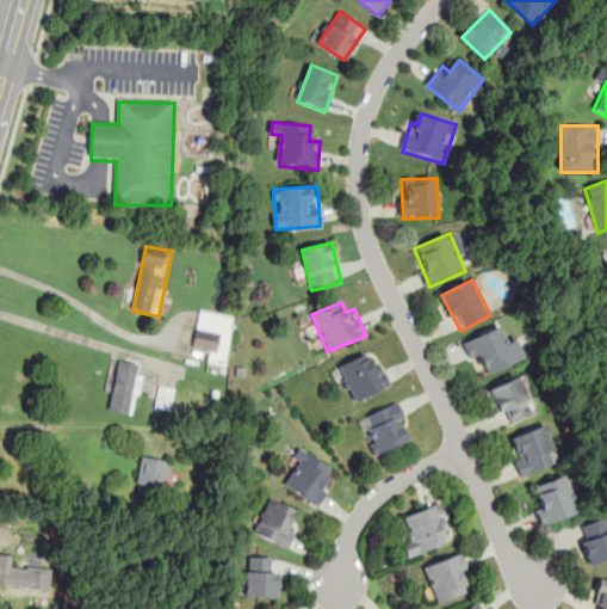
[(224,317),(203,311),(193,348),(215,354),(224,317)]
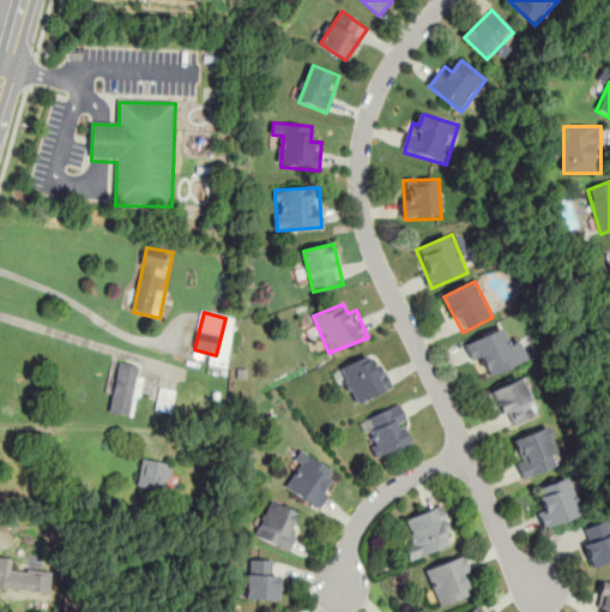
[(466,342),(478,372),(483,371),(487,378),(526,363),(511,324),(466,342)]
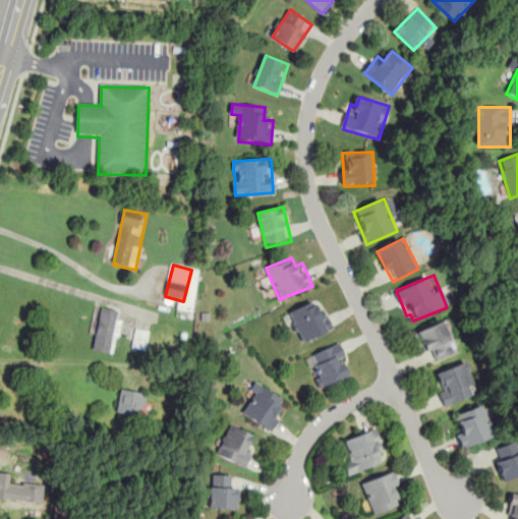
[(289,312),(301,344),(333,331),(321,299),(289,312)]
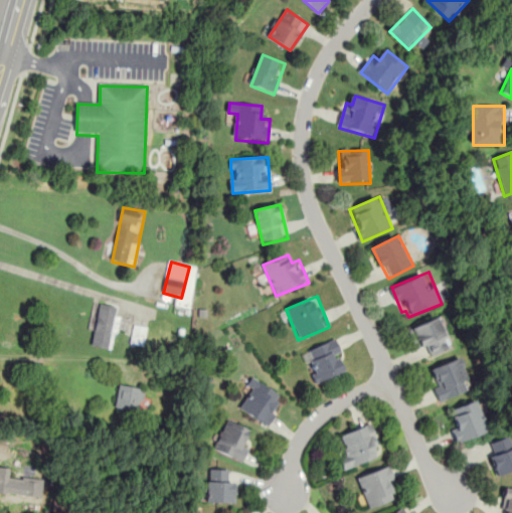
[(89,345),(113,351),(124,309),(99,302),(89,345)]
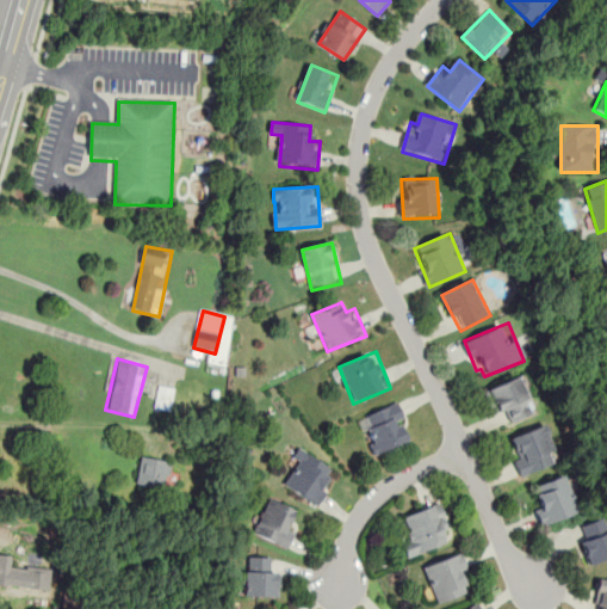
[(499,416),(507,412),(512,423),(538,412),(522,376),(488,391),(499,416)]
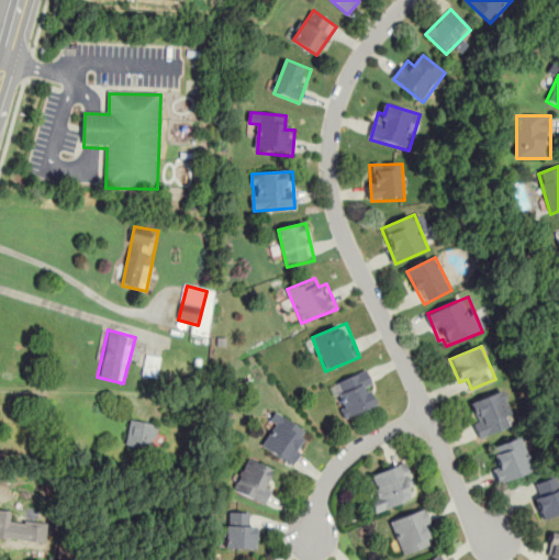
[(163,358),(148,355),(144,377),(159,379),(163,358)]
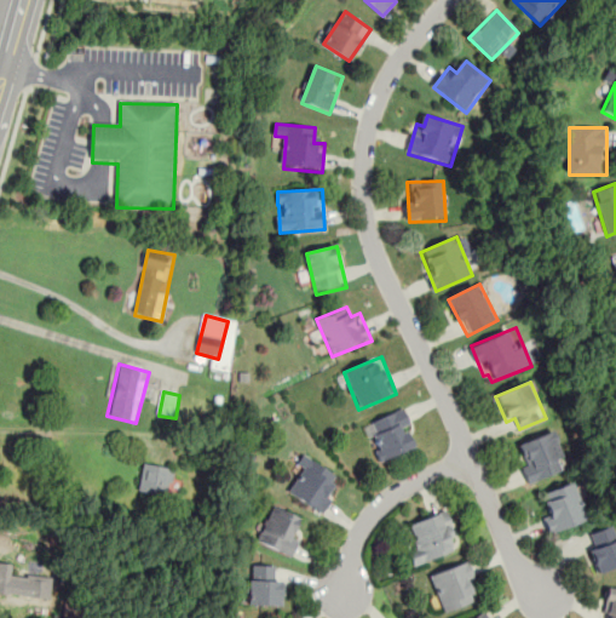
[(366,428),(381,463),(420,445),(404,410),(366,428)]
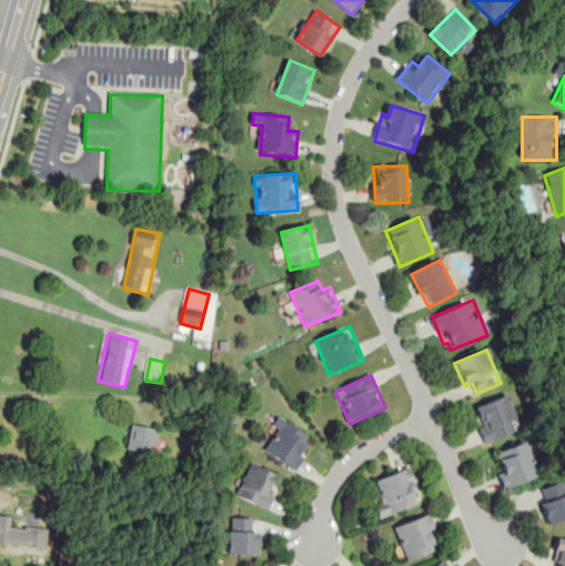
[(472,408),(484,443),(522,430),(508,395),(472,408)]
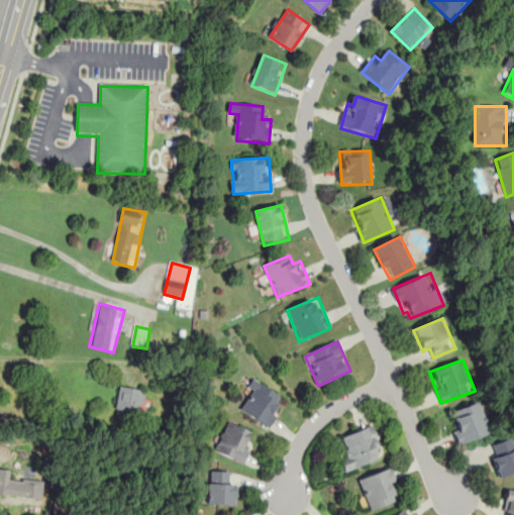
[(288,398),(257,382),(240,412),(272,429),(288,398)]
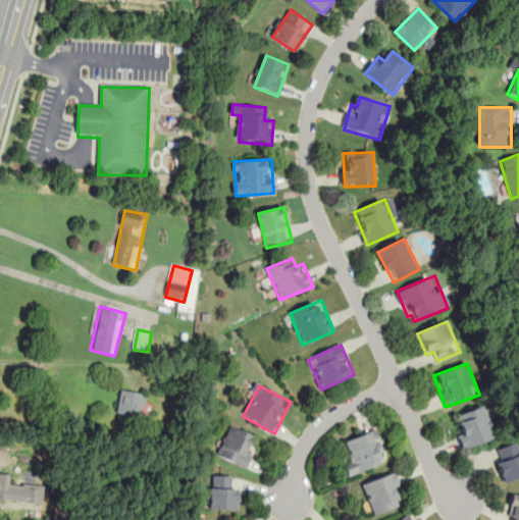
[(121,416),(144,415),(144,391),(120,391),(121,416)]
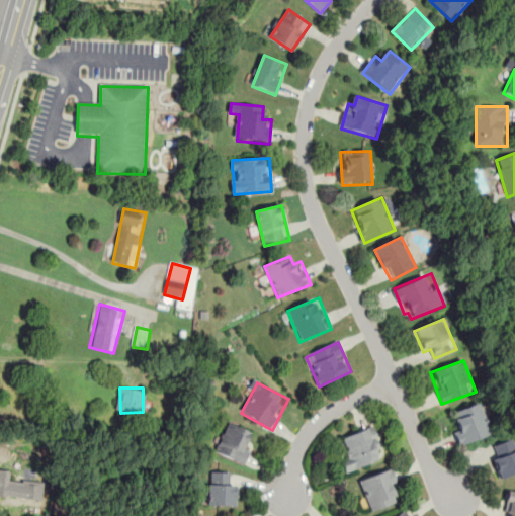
[(459,446),(492,434),(481,404),(455,413),(458,423),(452,425),(459,446)]
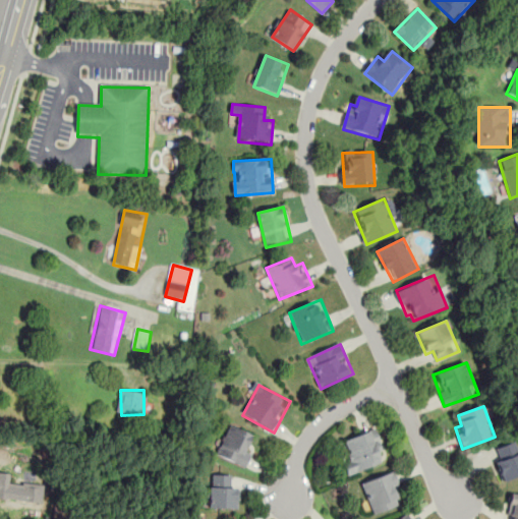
[(246,468),(255,449),(247,445),(252,435),(231,424),(217,455),(246,468)]
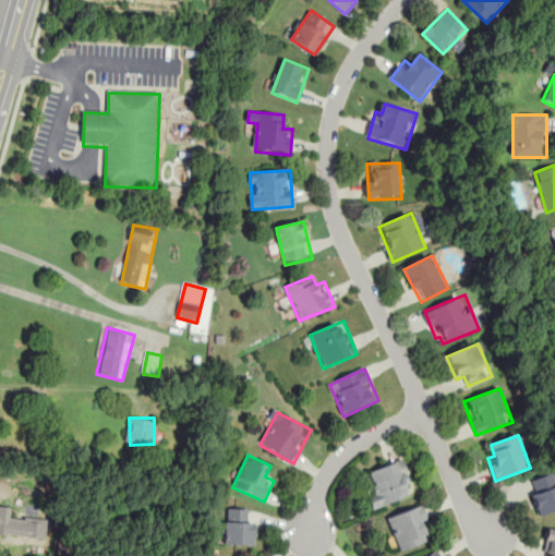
[(415,495),(405,460),(371,471),(378,494),(370,497),(373,509),(415,495)]
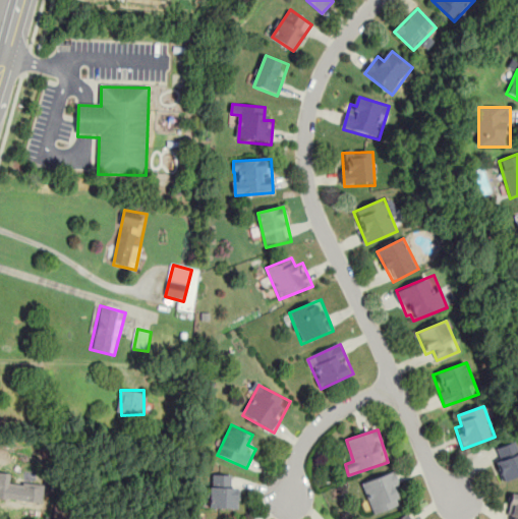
[(517,440),(493,449),(504,482),(517,477),(517,440)]
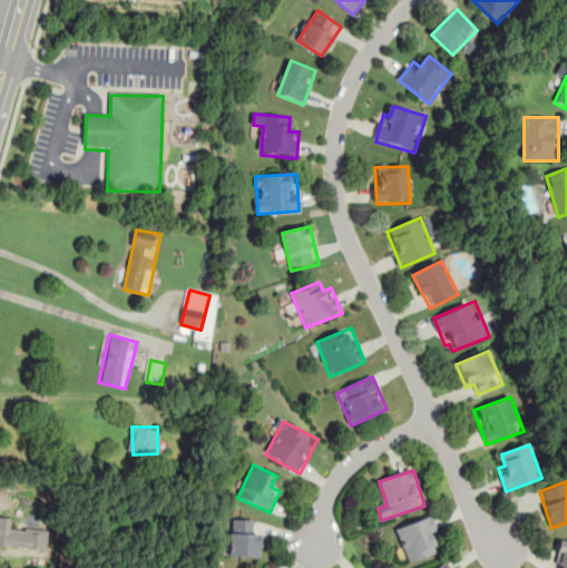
[(0,547),(36,550),(38,531),(15,529),(16,518),(0,517),(0,547)]
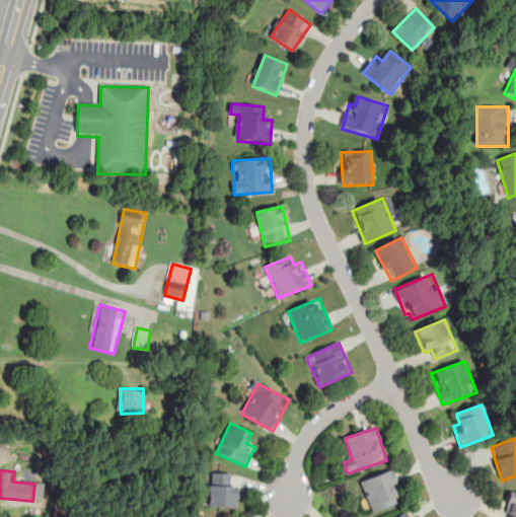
[(361,482),(372,513),(396,505),(392,494),(401,491),(394,470),(361,482)]
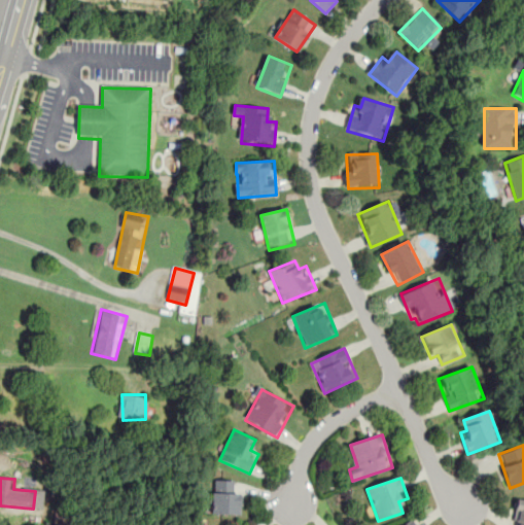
[(242,492),(236,492),(236,481),(212,481),(212,515),(242,515),(242,492)]
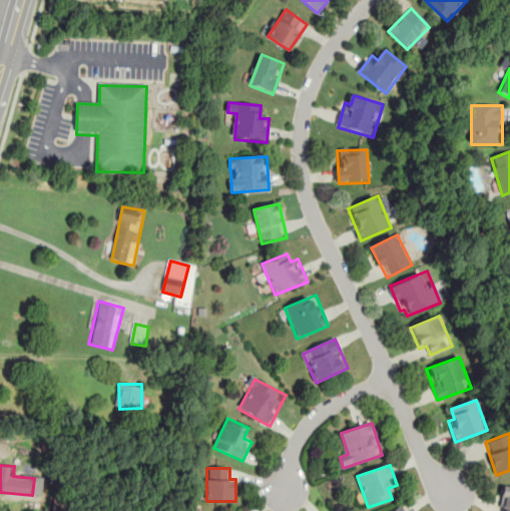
[(509,510),(509,488),(503,487),(500,510),(509,510)]
